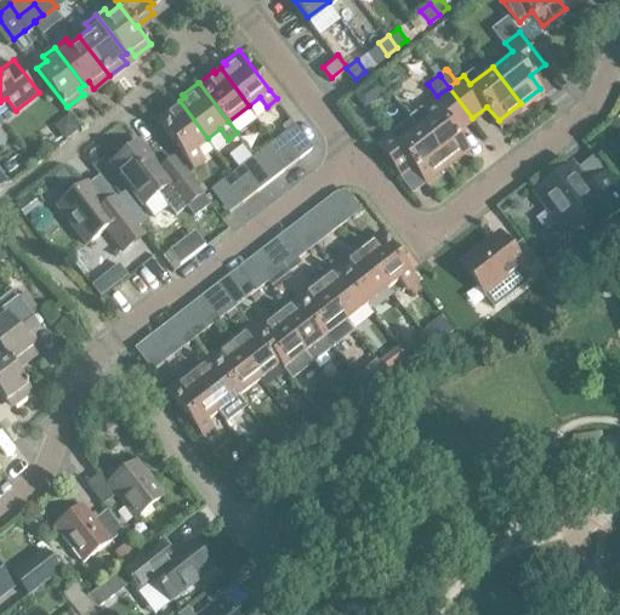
[(430,117),(419,124),(447,160),(467,144),(456,130),(472,118),(449,87),(437,96),(436,96),(422,107),(430,117)]
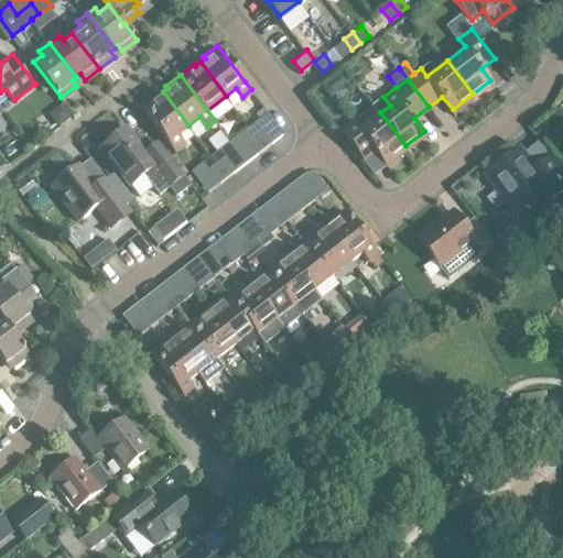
[(188,126),(163,91),(158,95),(157,93),(141,105),(175,149),(184,141),(179,133),(188,126)]
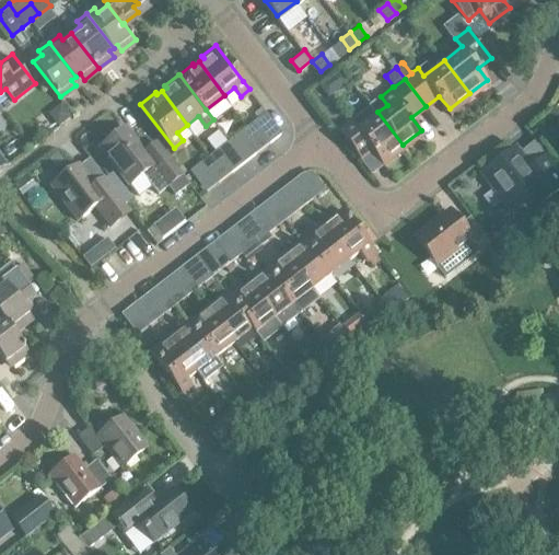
[(258,115),(241,129),(248,139),(263,128),(271,139),(282,130),(266,110),(261,105),(255,111),(258,115)]
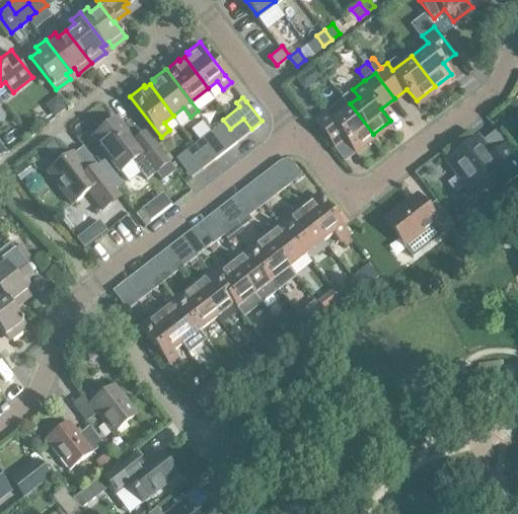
[(324,108),(313,118),(330,140),(342,132),(355,148),(373,134),(350,103),(348,101),(330,116),(324,108)]
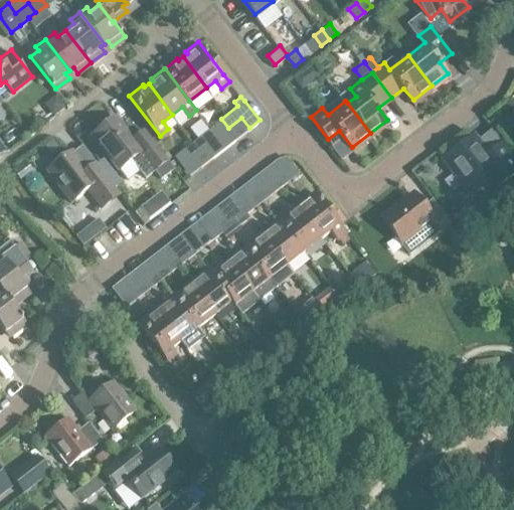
[(135,138),(116,114),(93,133),(119,166),(131,156),(146,176),(155,168),(162,177),(175,168),(145,130),(135,138)]
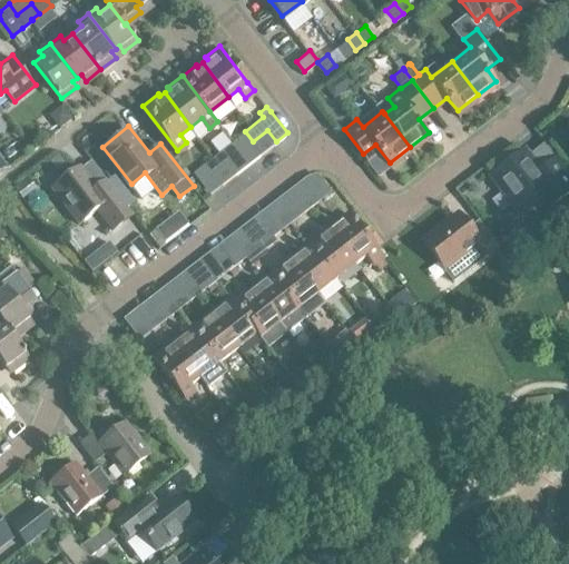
[(245,131),(232,141),(248,162),(276,141),(267,130),(253,141),(245,131)]
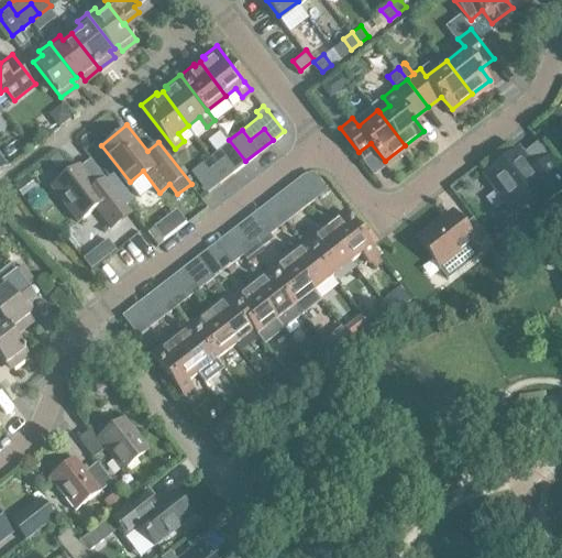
[(229,140),(205,159),(212,168),(226,157),(234,170),(245,161),(229,140)]
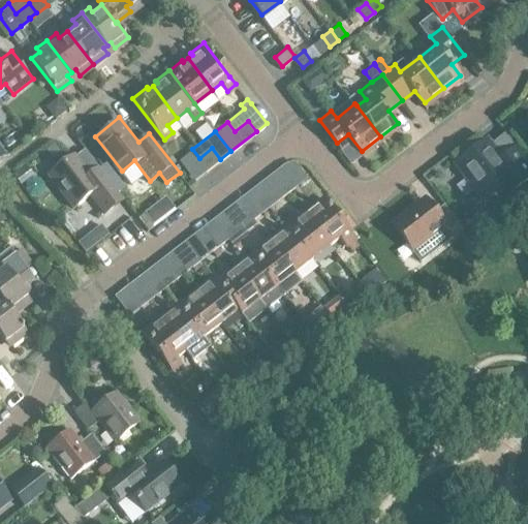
[(487,137),(456,161),(486,198),(505,183),(510,190),(527,177),(527,156),(516,141),(499,153),(491,143),(487,137)]
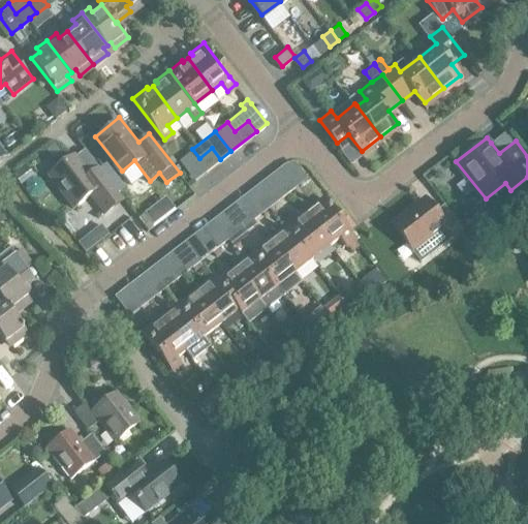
[(220,160),(212,150),(199,159),(208,170),(220,160)]
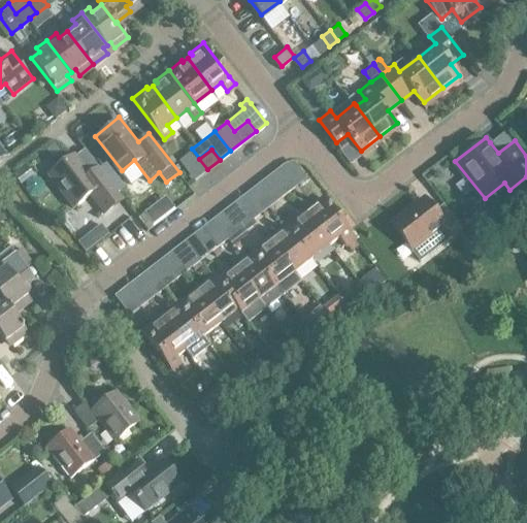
[(98,164),(89,171),(73,152),(48,171),(73,203),(89,191),(103,210),(123,195),(118,189),(105,173),(98,164)]
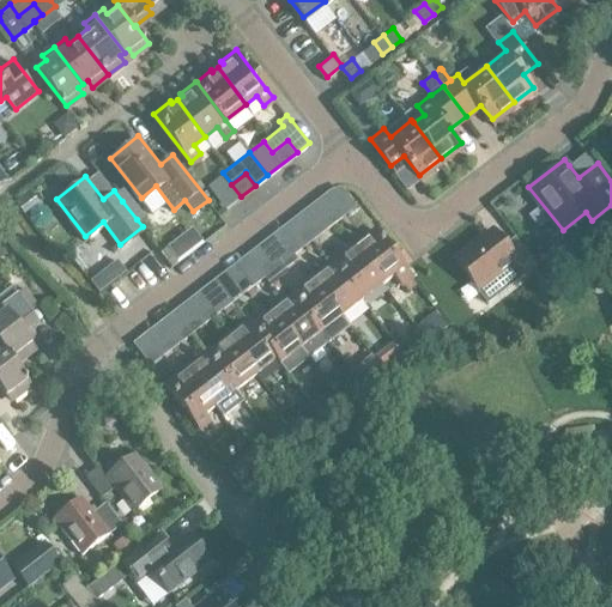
[(335,201),(327,190),(311,202),(320,213),(335,201)]
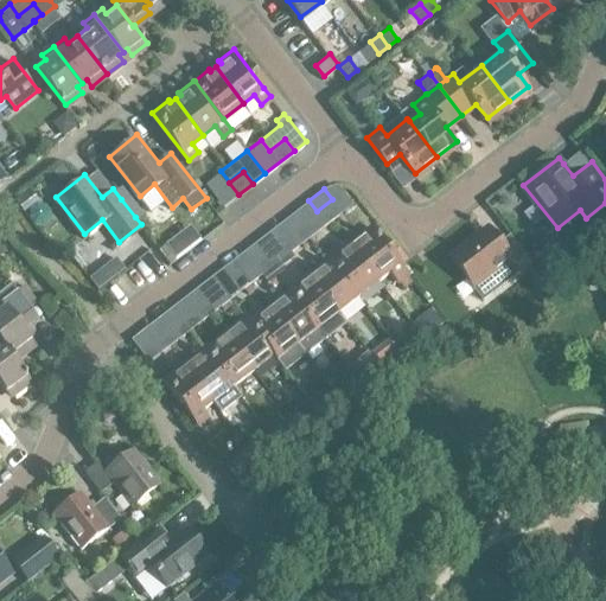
[(129,192),(121,199),(135,217),(144,211),(129,192)]
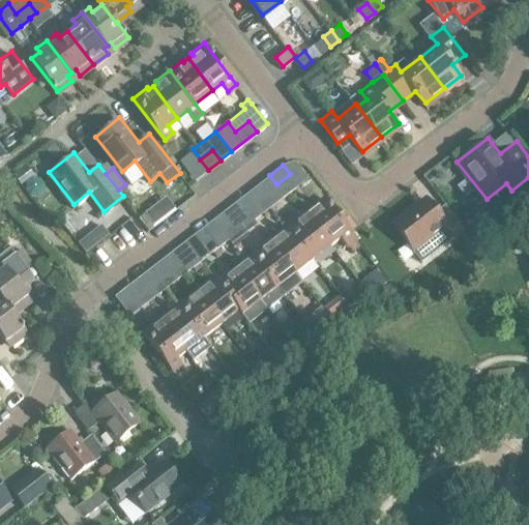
[(297,184),(290,174),(276,184),(285,195),(297,184)]
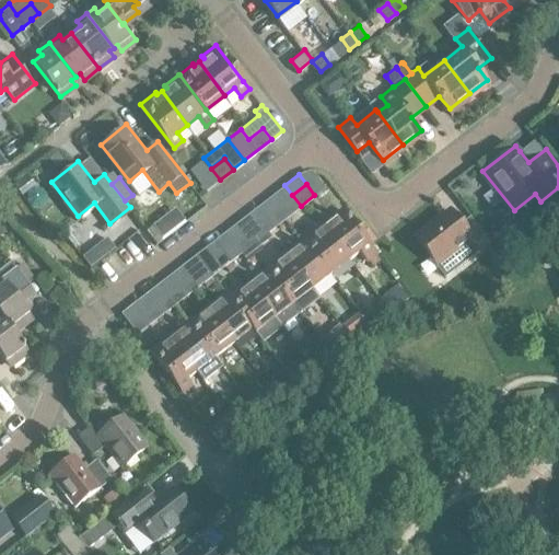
[(260,203),(247,214),(255,223),(268,214),(260,203)]
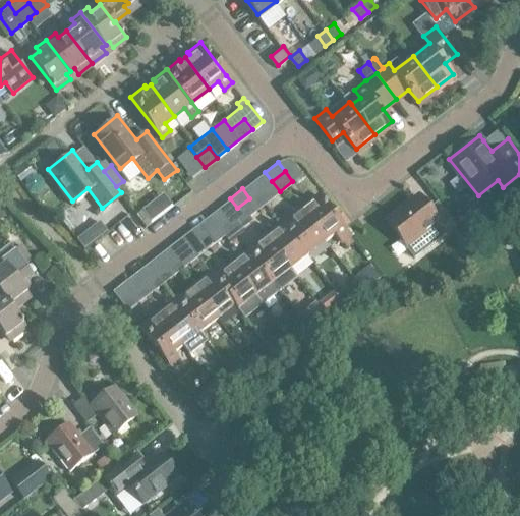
[(305,206),(301,209),(325,238),(335,230),(344,241),(352,235),(344,225),(336,215),(319,192),(304,204),(305,206)]
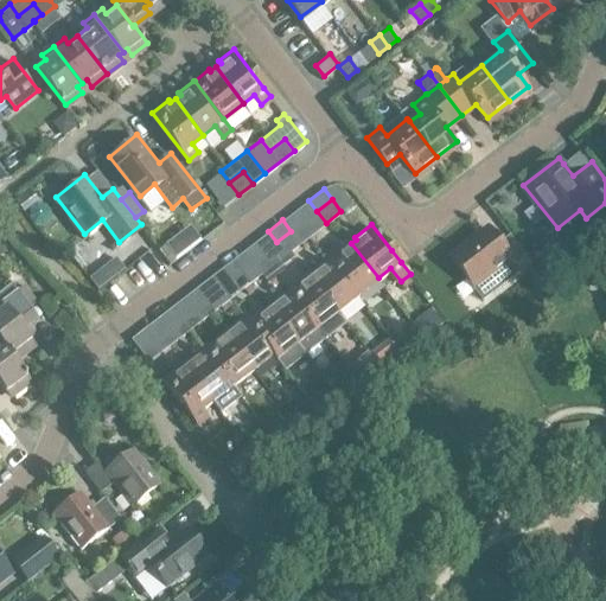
[(469,238),(451,253),(473,282),(504,259),(516,274),(533,260),(511,231),(501,241),(490,227),(471,242),(469,238)]
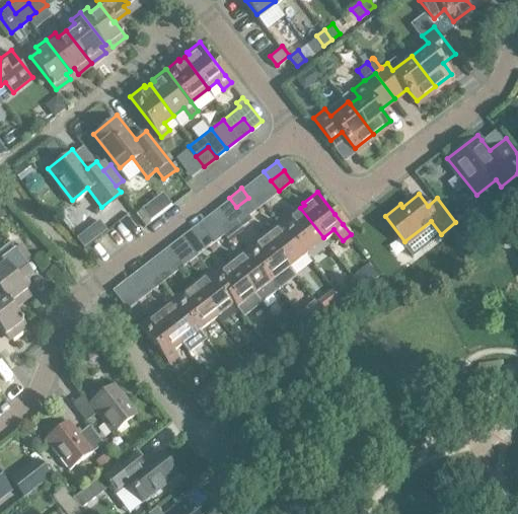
[(256,208),(248,198),(236,207),(243,217),(249,213),(256,208)]
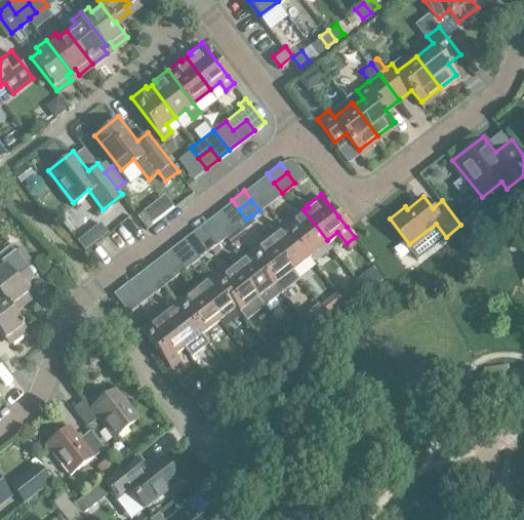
[(298,211),(285,222),(310,253),(327,240),(304,210),(299,213),(298,211)]
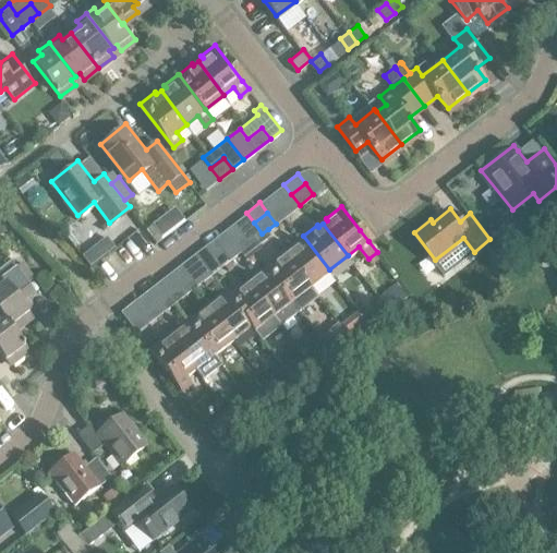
[(367,225),(360,230),(368,241),(376,236),(367,225)]
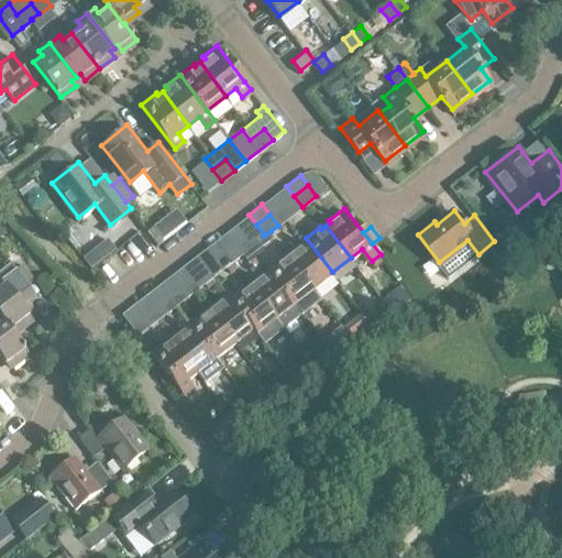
[(224,233),(211,243),(219,253),(232,243),(224,233)]
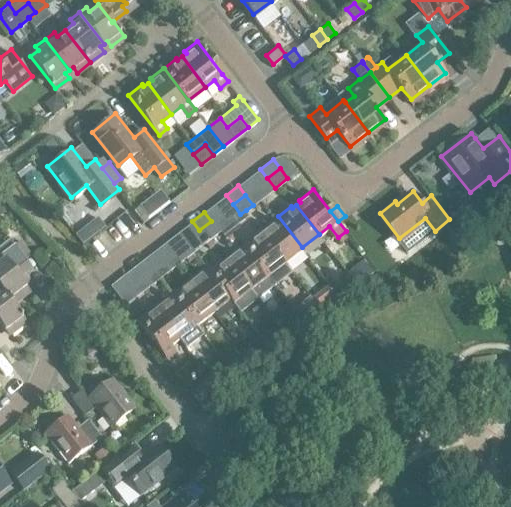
[(266,228),(262,231),(285,261),(302,247),(278,216),(265,226),(266,228)]
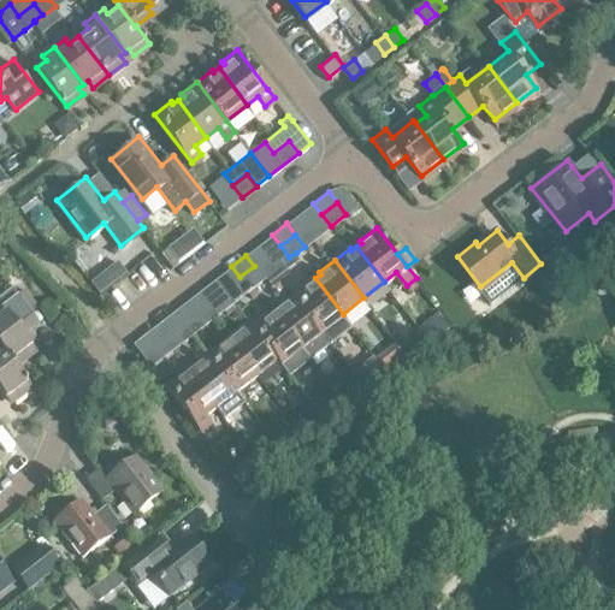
[(264,278),(254,266),(240,277),(249,289),(256,284),(264,278)]
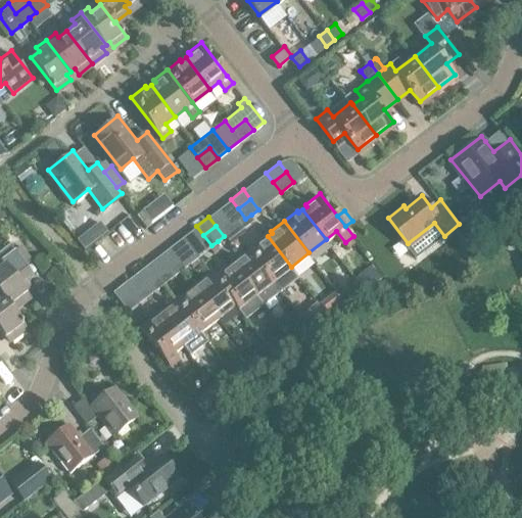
[(291,267),(268,236),(264,239),(263,237),(248,248),(283,291),(299,278),(291,267)]
